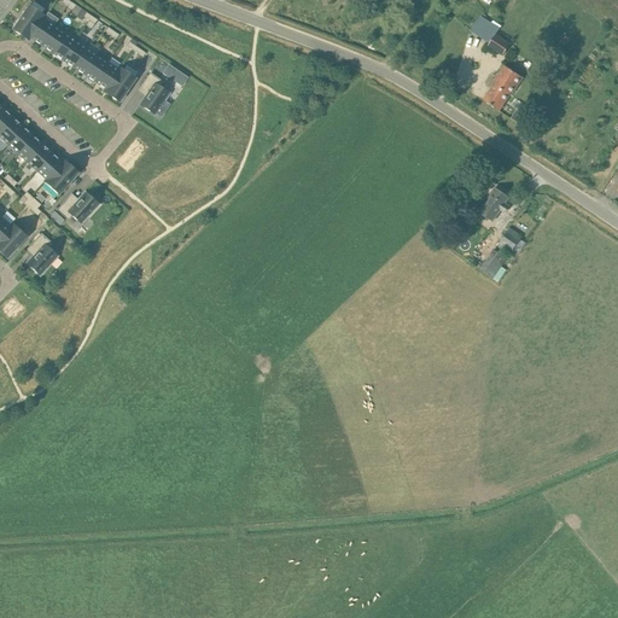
[(29,41),(30,39),(44,19),(45,17),(29,6),(13,30),(29,41)]
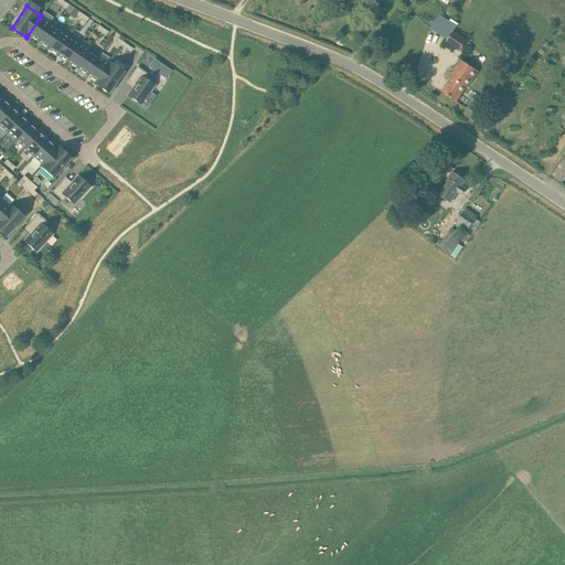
[(430,29),(447,40),(446,42),(460,51),(467,41),(454,31),(457,27),(439,14),(430,29)]
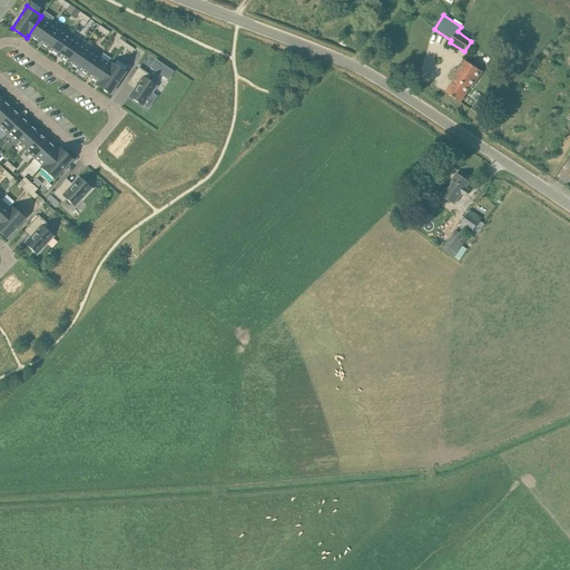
[(40,18),(28,36),(38,42),(50,25),(40,18)]
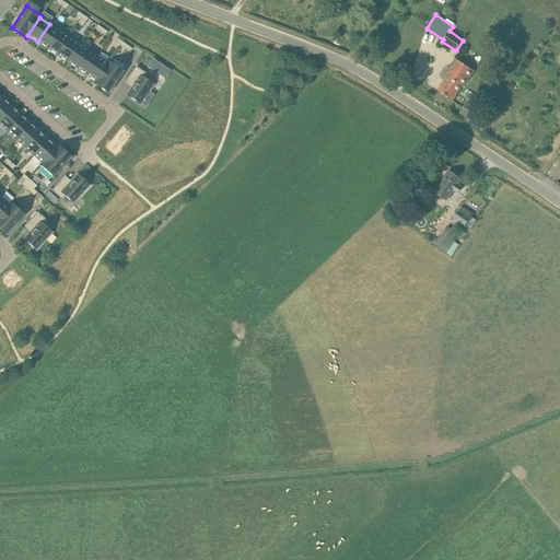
[(59,31),(49,24),(37,42),(47,48),(59,31)]
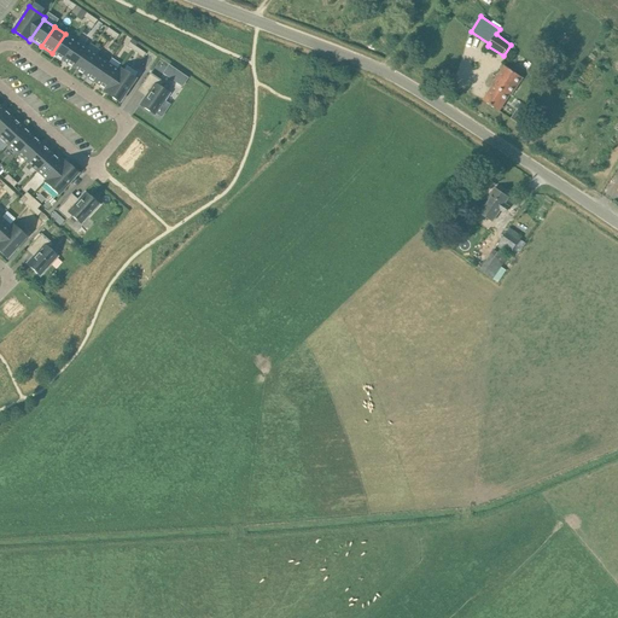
[(76,41),(65,34),(52,53),(63,60),(76,41)]
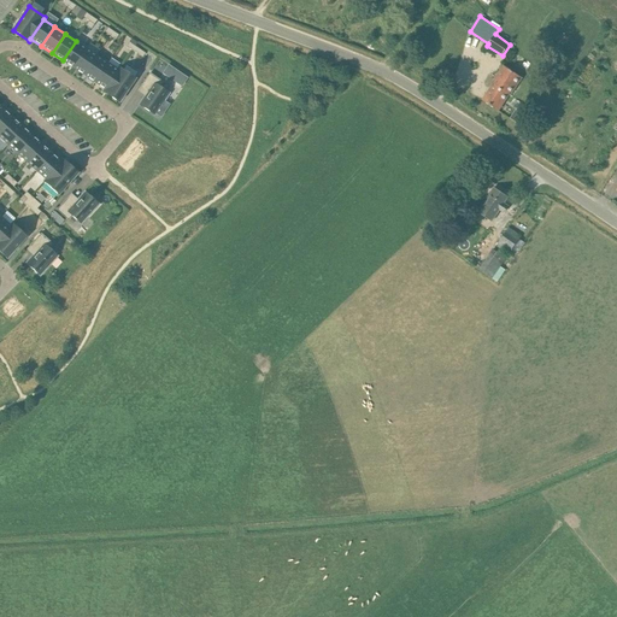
[(86,48),(76,41),(63,60),(74,68),(86,48)]
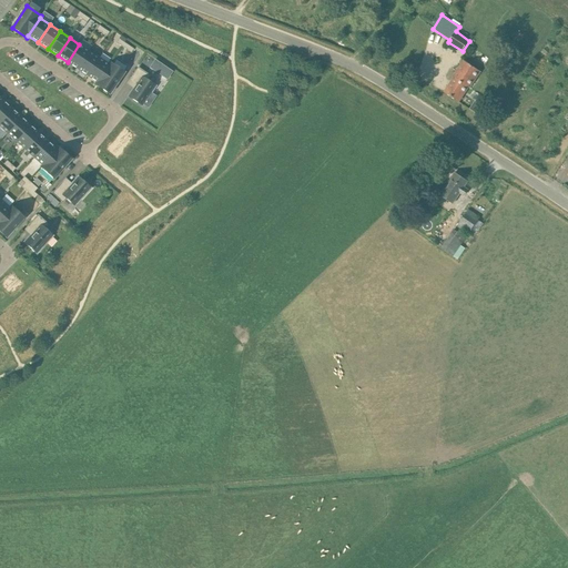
[(89,52),(79,44),(68,62),(78,69),(89,52)]
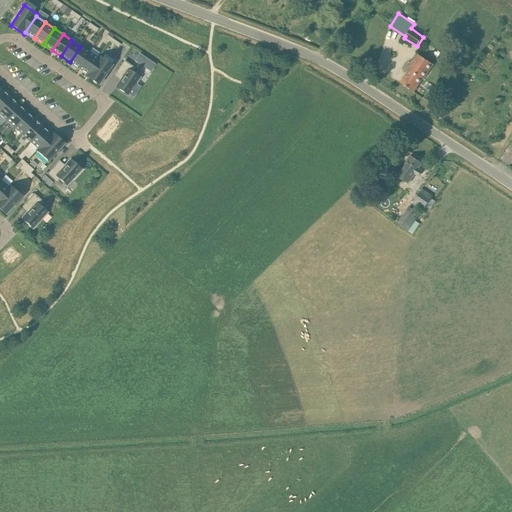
[(89,53),(80,47),(70,62),(79,68),(89,53)]
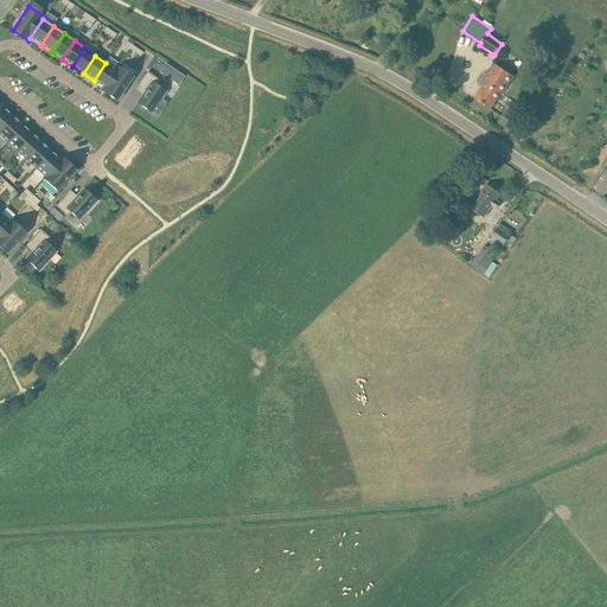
[(117,68),(116,69),(106,63),(94,81),(103,88),(102,90),(117,68)]
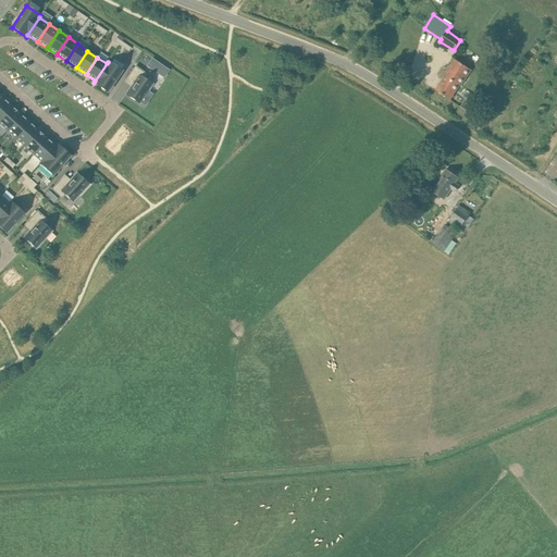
[(152,58),(147,64),(163,76),(169,70),(152,58)]
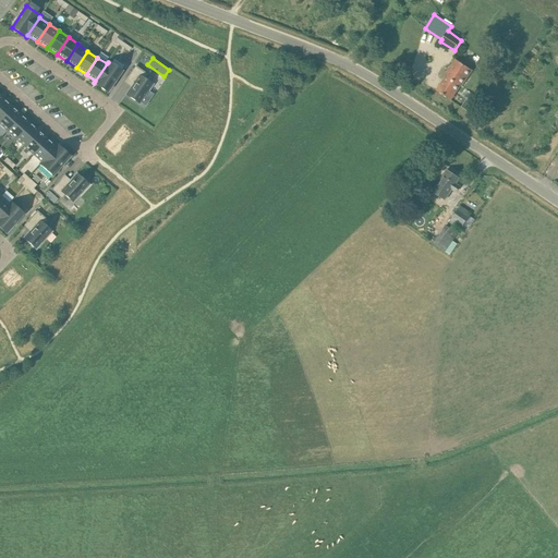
[(445,75),(446,76),(436,91),(451,100),(461,85),(461,86),(472,71),(456,59),(445,75)]
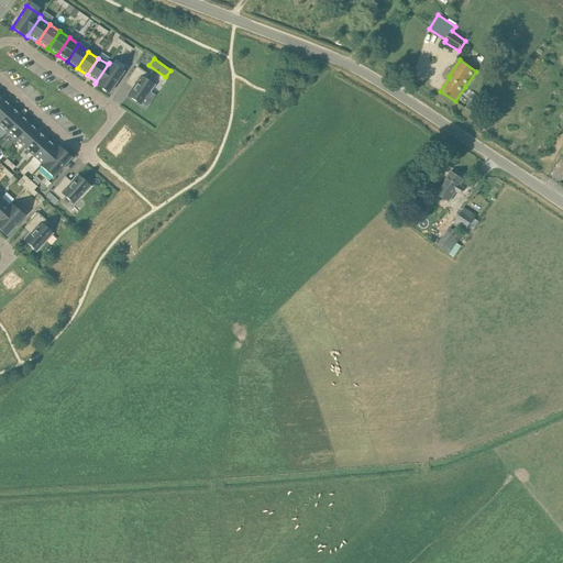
[(95,84),(109,94),(123,73),(109,63),(95,84)]
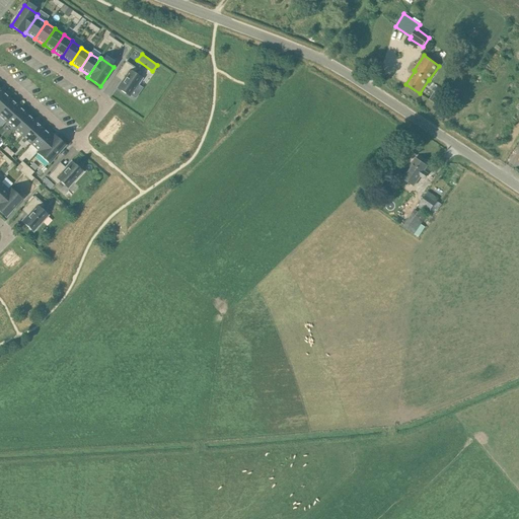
[(139,84),(142,79),(134,73),(137,70),(126,63),(119,74),(125,78),(118,88),(130,97),(131,95),(135,97),(143,87),(139,84)]
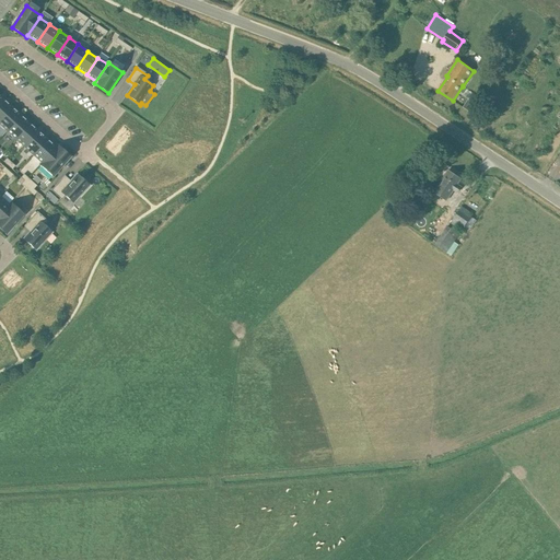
[(0,121),(13,108),(4,101),(0,104),(0,121)]
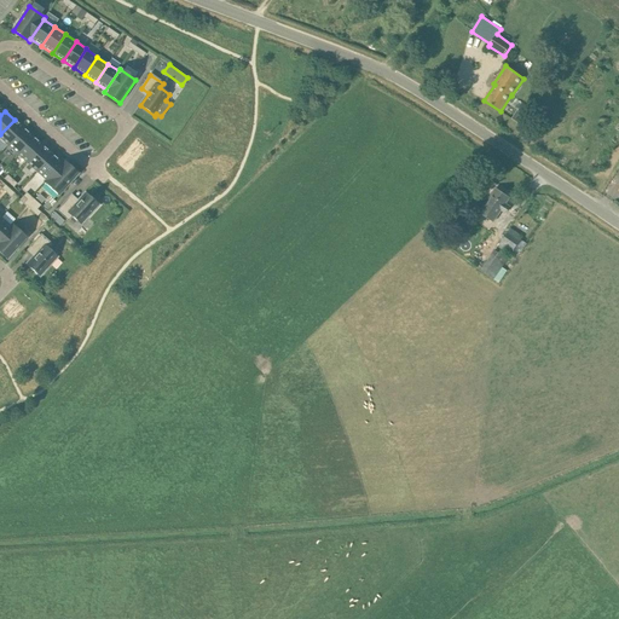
[(24,128),(15,120),(0,134),(0,138),(9,145),(24,128)]
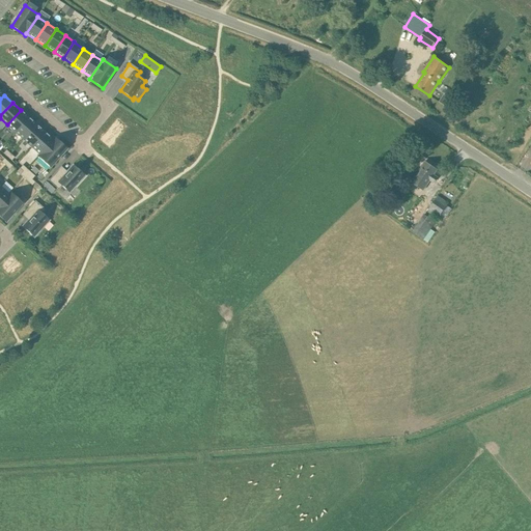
[(29,117),(21,110),(7,124),(16,133),(29,117)]
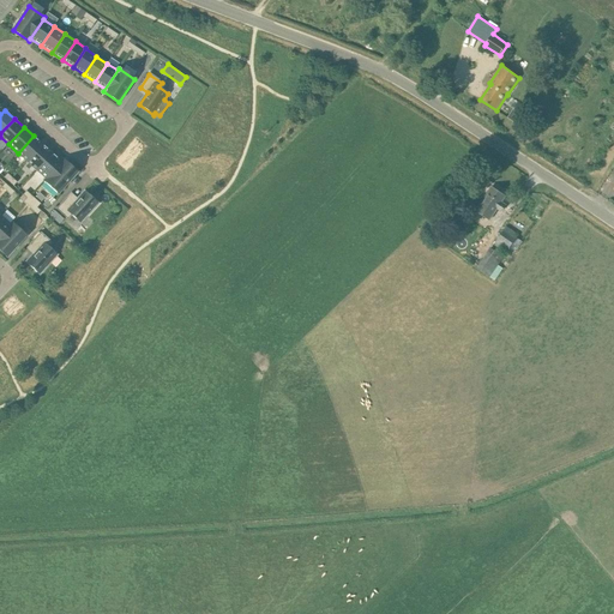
[(43,145),(34,136),(18,154),(28,162),(43,145)]
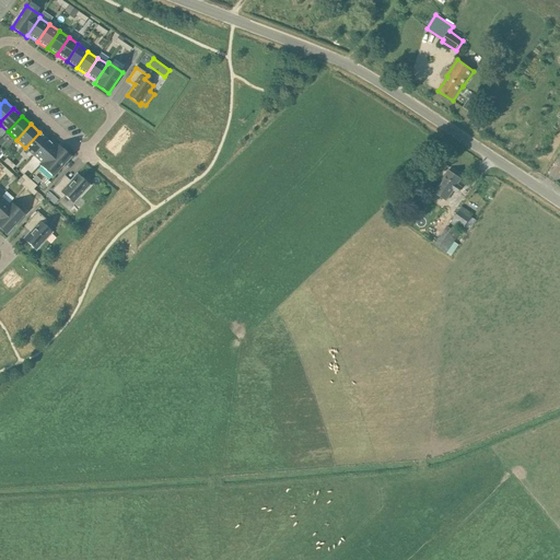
[(48,140),(39,132),(25,148),(34,155),(48,140)]
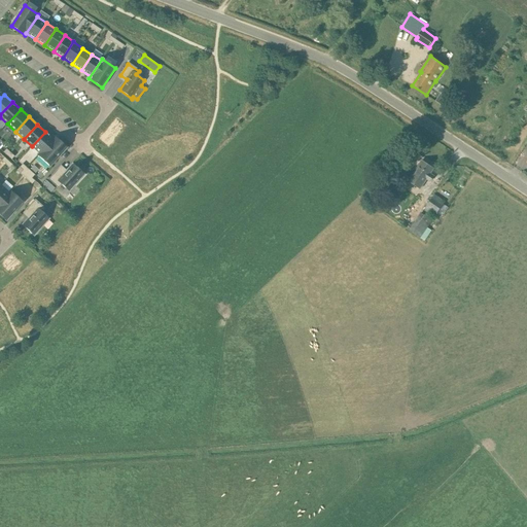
[(55,138),(55,137),(53,139),(45,132),(32,146),(39,153),(38,155),(55,138)]
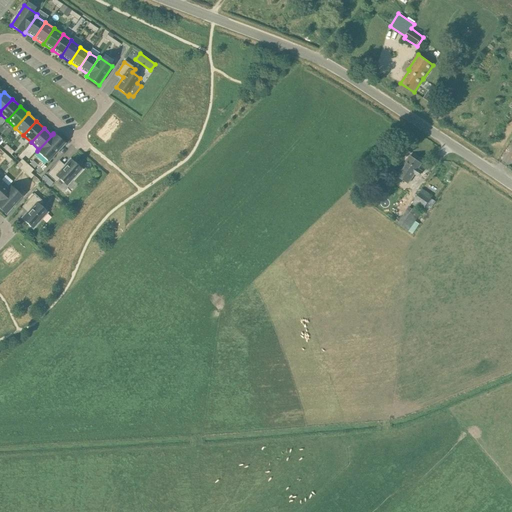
[(37,151),(48,161),(64,144),(53,134),(37,151)]
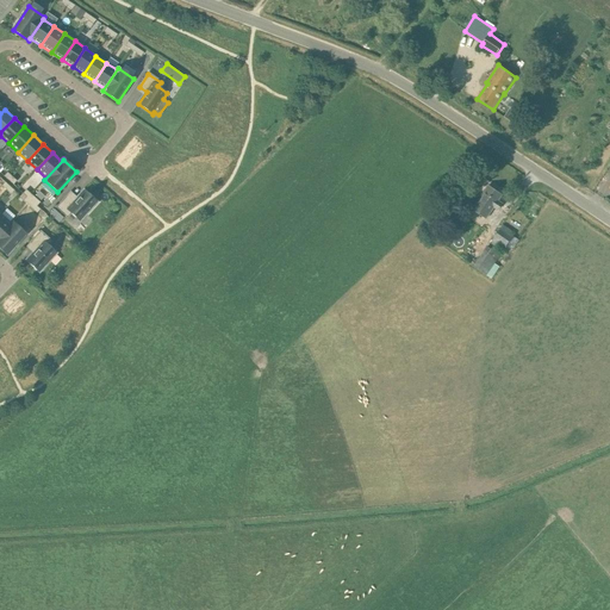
[(503,204),(498,201),(503,195),(489,186),(473,210),(487,218),(495,207),(498,210),(503,204)]
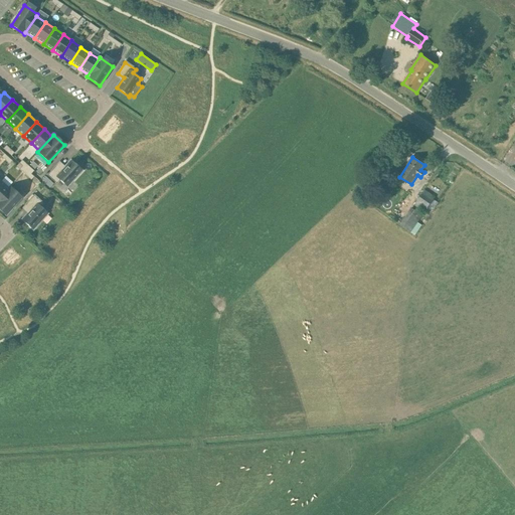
[(60,162),(47,175),(56,183),(59,180),(67,187),(81,171),(70,161),(65,167),(60,162)]
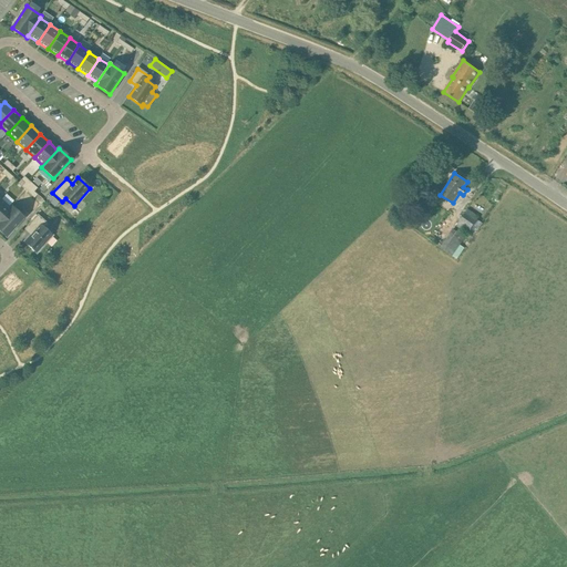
[(19,183),(18,184),(21,186),(26,191),(29,187),(26,184),(21,181),(19,183)]
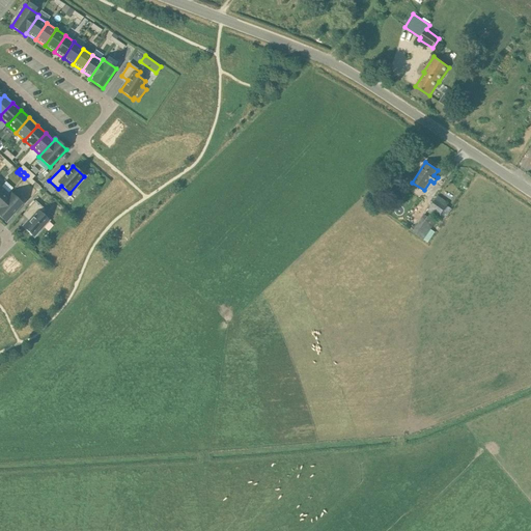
[(40,172),(37,176),(40,179),(48,172),(44,169),(40,172)]
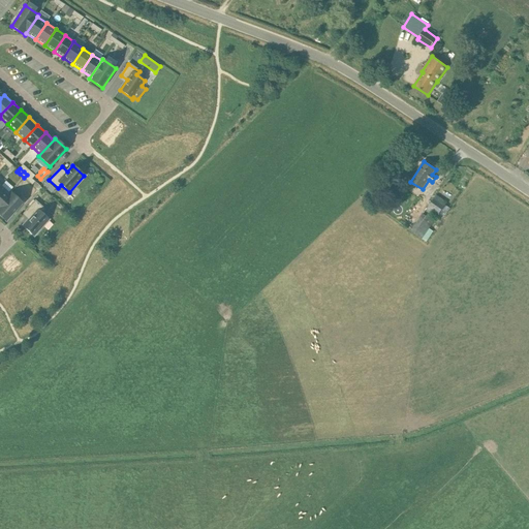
[(55,189),(47,181),(42,186),(51,193),(55,189)]
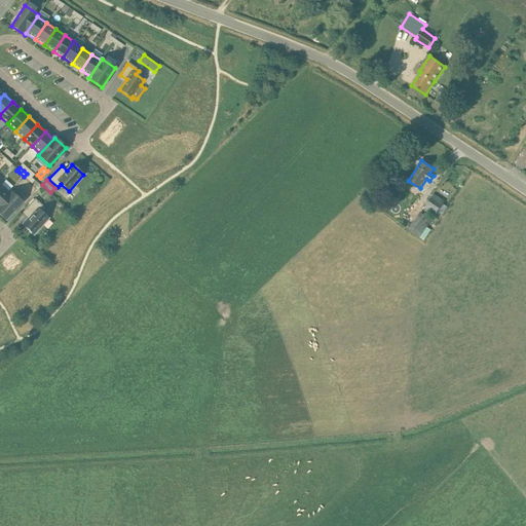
[(0,202),(10,191),(8,193),(1,186),(0,186),(0,202)]
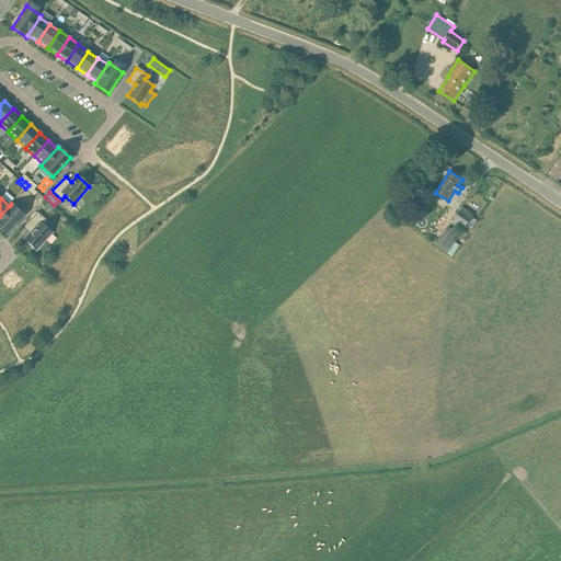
[(0,216),(0,229),(6,235),(24,216),(11,204),(0,216)]
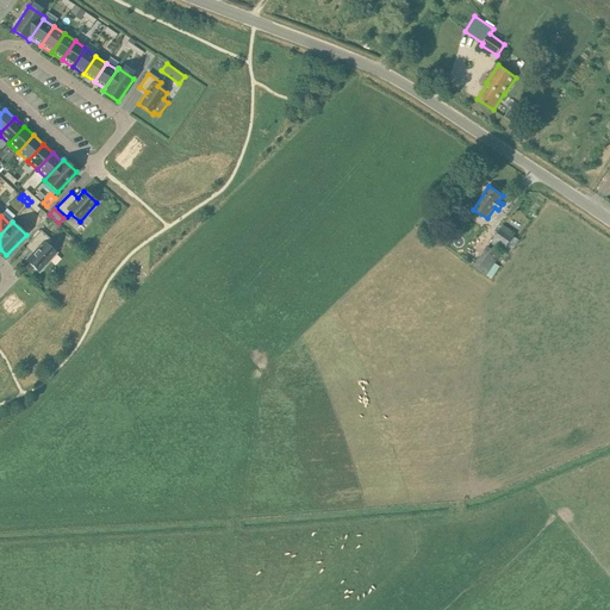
[(500,255),(510,242),(516,234),(504,225),(491,243),(489,247),(487,246),(474,266),(487,275),(500,255)]
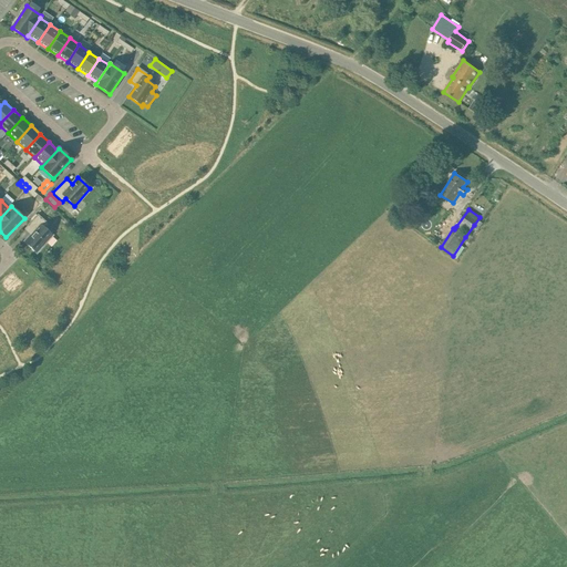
[(28,227),(33,232),(24,243),(37,254),(52,236),(44,228),(48,225),(38,216),(28,227)]
